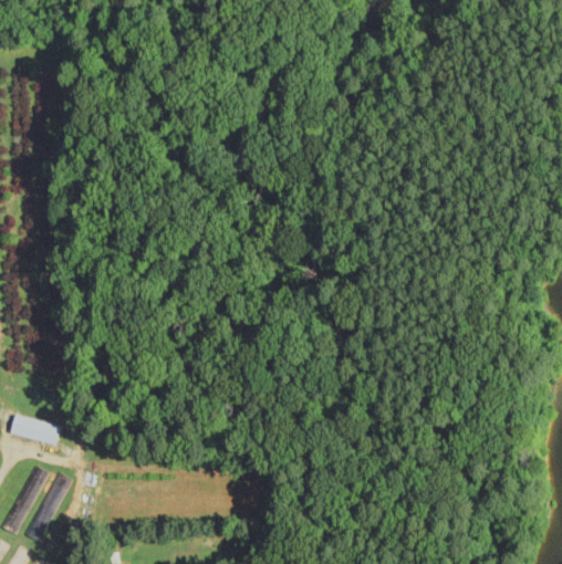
[(12,413),(8,431),(54,444),(59,426),(12,413)]
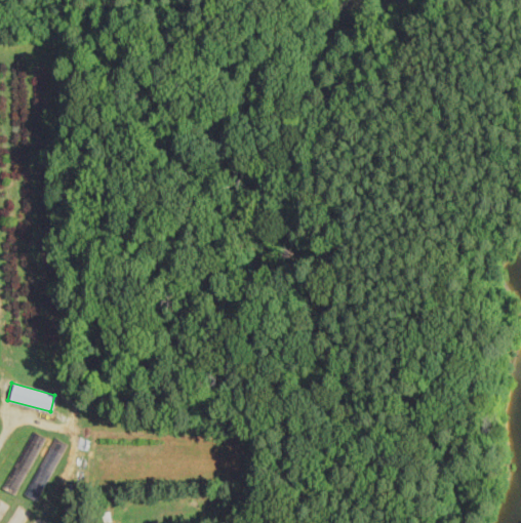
[(32,430),(44,437),(13,492),(1,485),(32,430)]
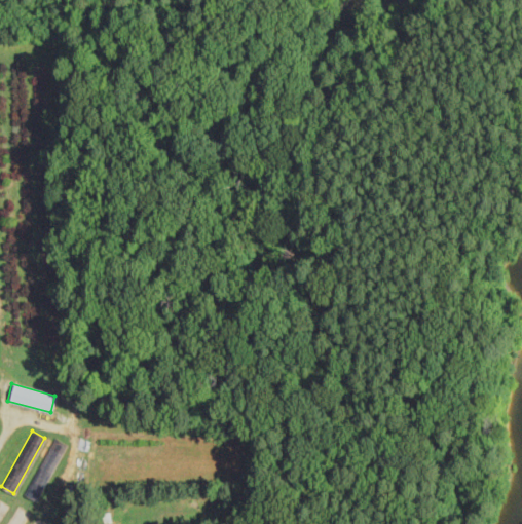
[(54,438),(67,445),(37,500),(24,493),(54,438)]
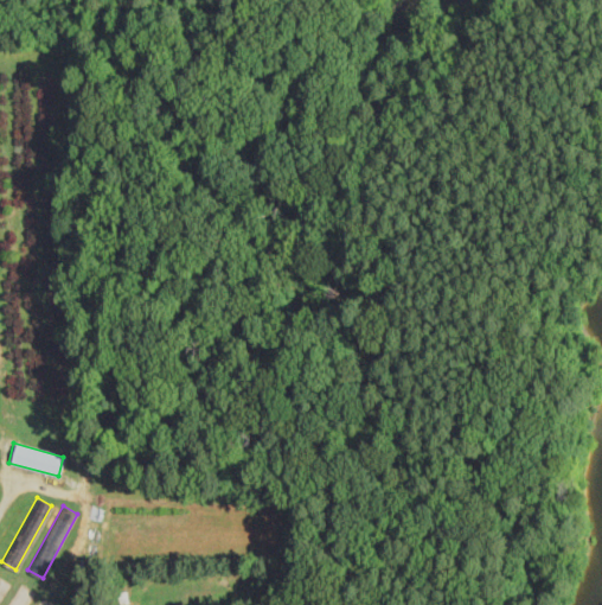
[(4,604),(17,583),(31,591),(23,604),(4,604)]
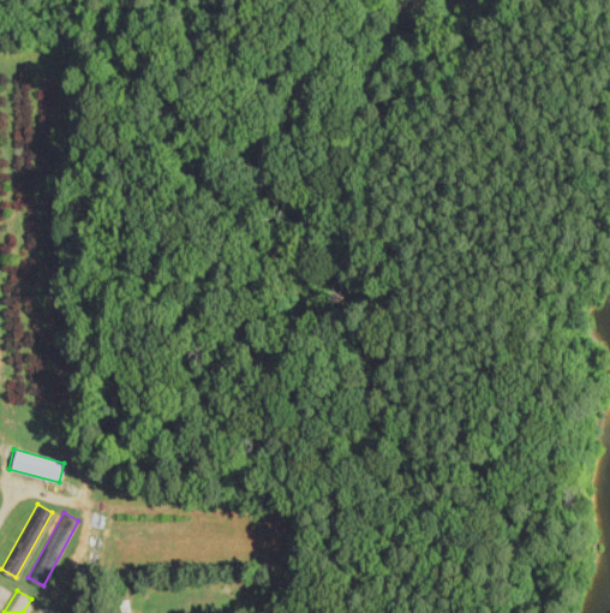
All buildings are outlined.
